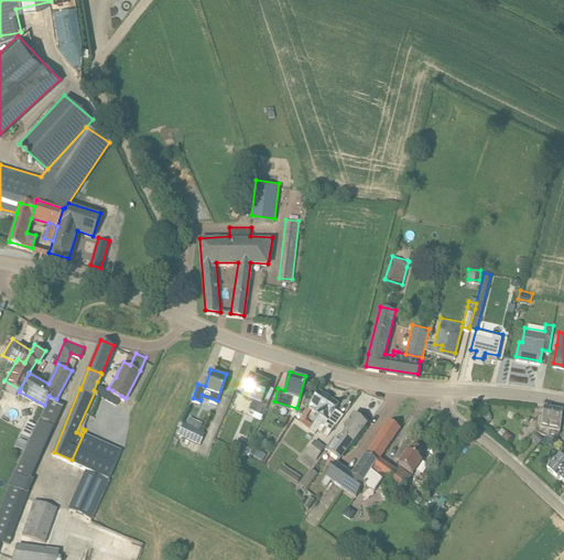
[(273,386),(268,384),(269,380),(251,373),(242,394),(252,398),(248,406),(262,412),(273,386)]
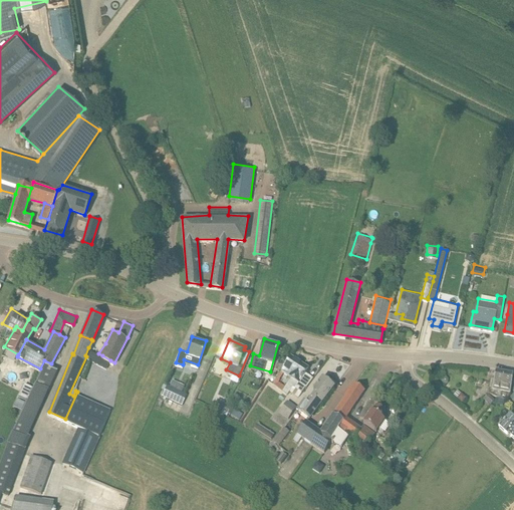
[(102,355),(98,353),(88,347),(85,355),(86,356),(98,362),(102,355)]
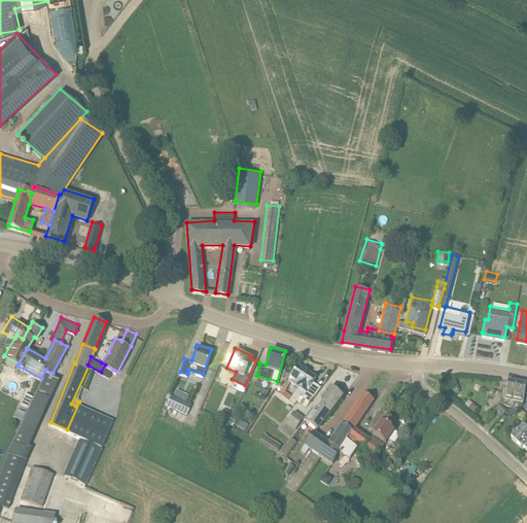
[(296,397),(306,405),(313,394),(314,394),(320,385),(313,379),(316,375),(297,362),(280,390),(294,402),(296,397)]
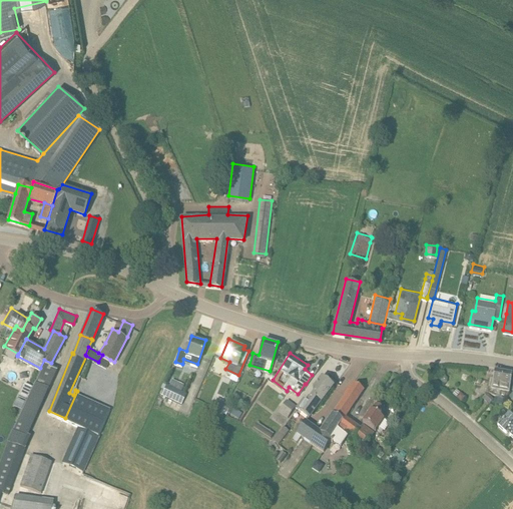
[(44,360),(40,368),(35,378),(49,384),(57,367),(51,363),(44,360)]
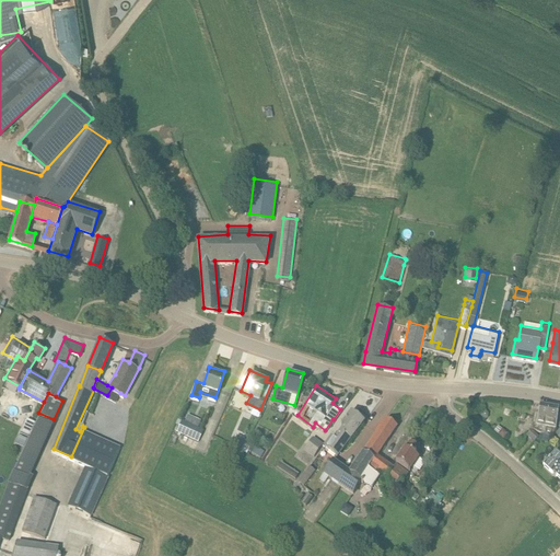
[(540,402),(538,408),(534,408),(531,425),(553,433),(555,425),(559,405),(540,402)]
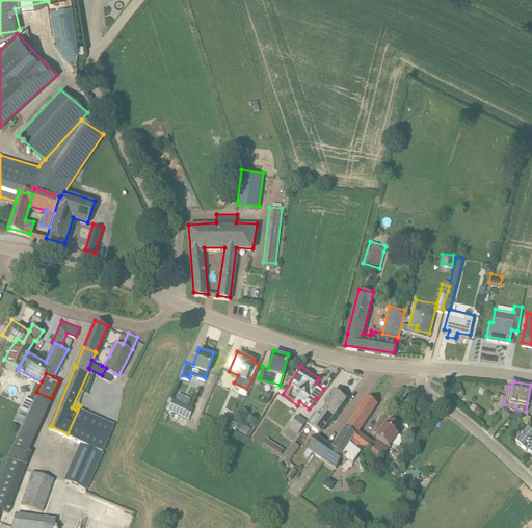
[(327,402),(337,410),(345,397),(334,388),(324,400),(327,402)]
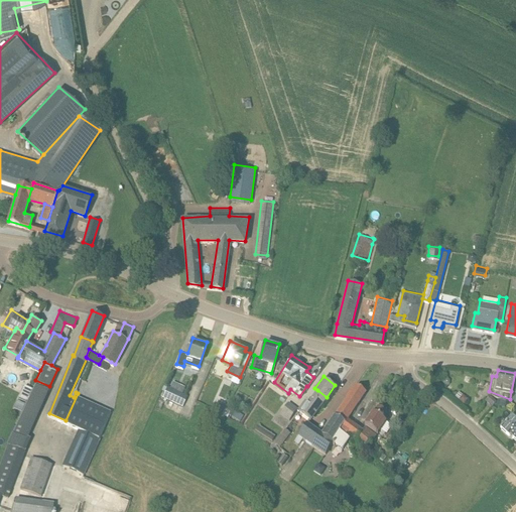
[(32,386),(24,382),(18,394),(26,398),(32,386)]
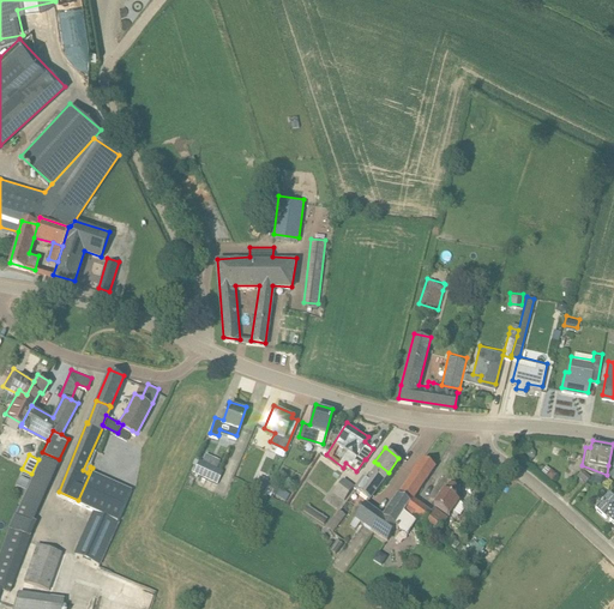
[(218,477),(223,466),(200,456),(196,466),(218,477)]
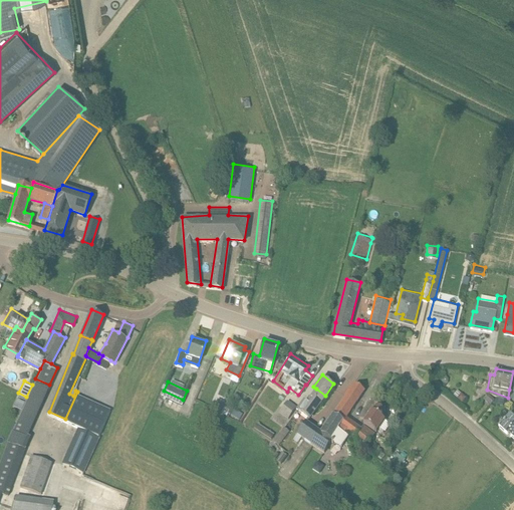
[(352,420),(346,415),(364,388),(354,381),(334,413),(343,420),(338,427),(344,432),(346,429),(352,420)]
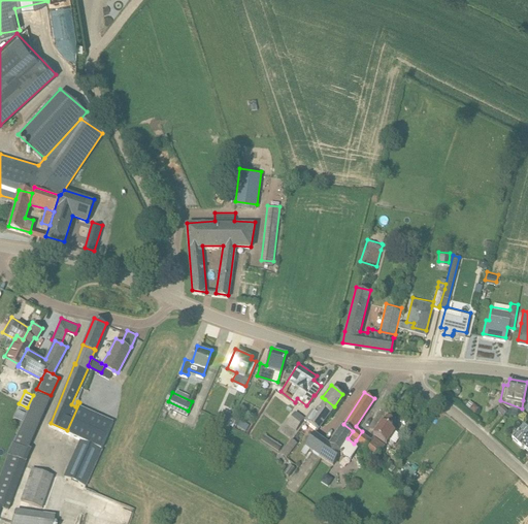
[(319,427),(334,406),(325,399),(316,412),(312,410),(305,418),(319,427)]
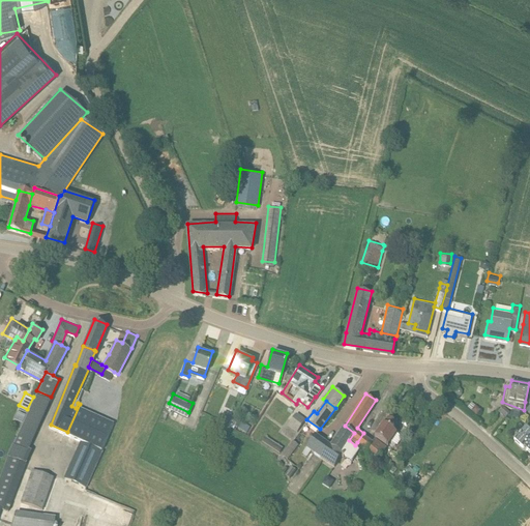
[(114,419),(80,404),(67,432),(81,438),(101,447),(114,419)]
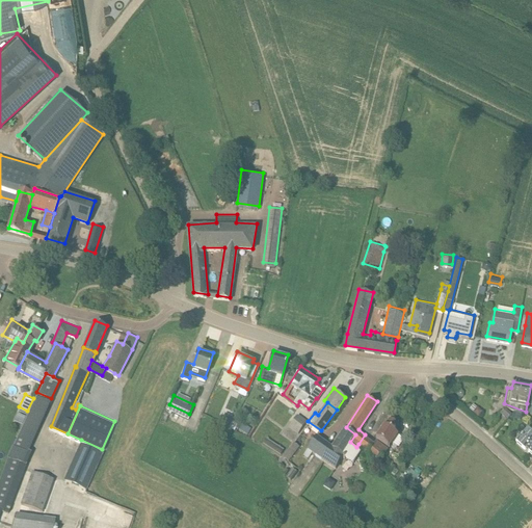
[(505,405),(501,410),(508,416),(511,412),(505,405)]
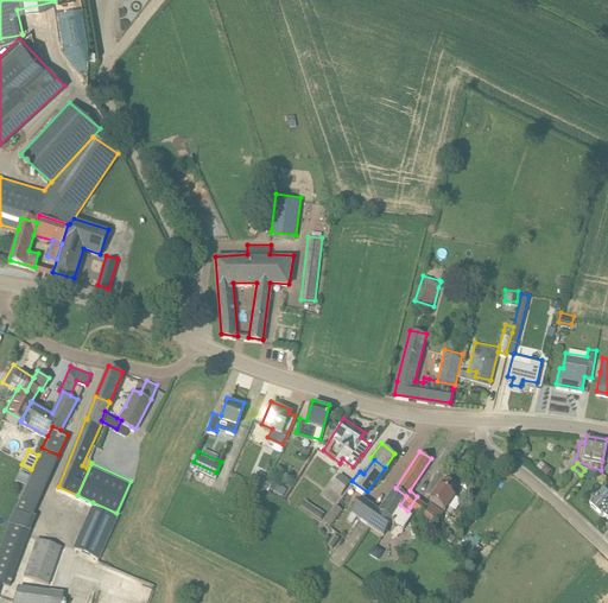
[(265,471),(257,468),(253,476),(261,480),(265,471)]
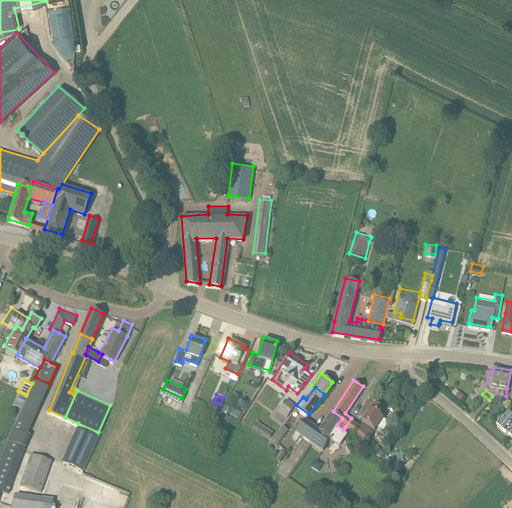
[(287,414),(295,403),(286,396),(278,407),(287,414)]
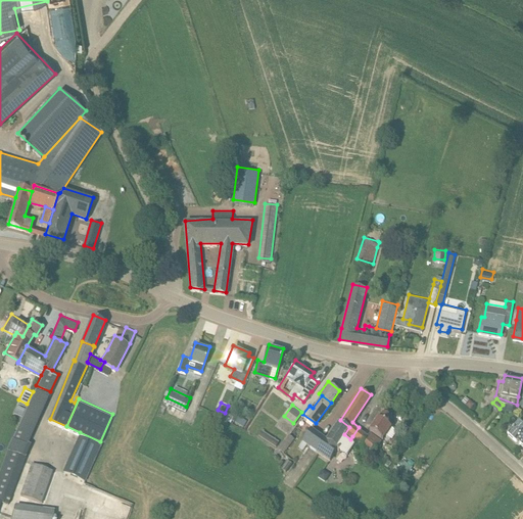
[(370,427),(383,436),(392,422),(389,420),(392,416),(383,409),(370,427)]
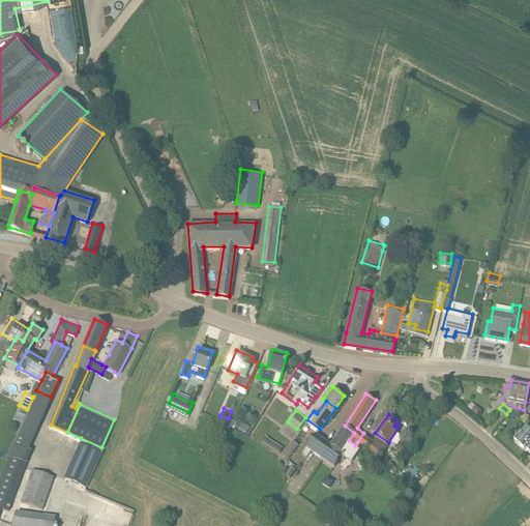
[(228,422),(234,426),(235,422),(246,430),(249,424),(239,417),(238,418),(231,415),(228,422)]
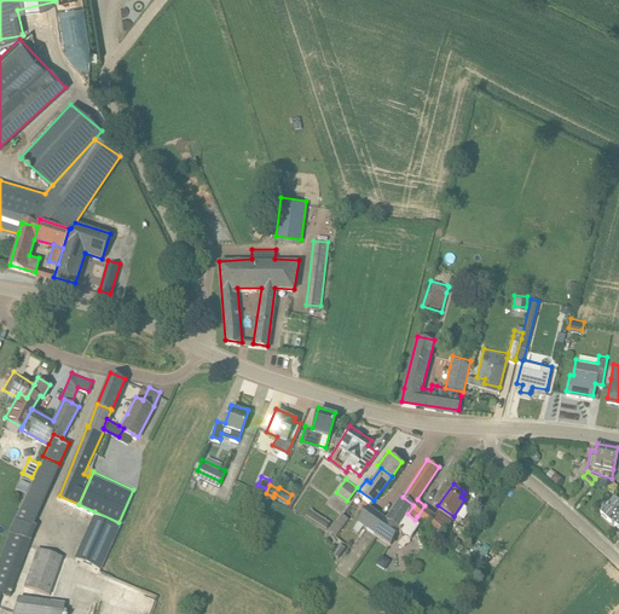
[(601,508),(611,517),(612,516),(618,522),(618,496),(615,492),(601,508)]
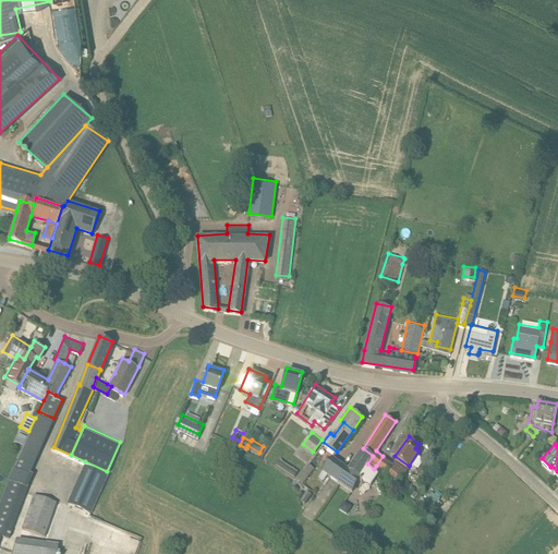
[(378,471),(374,469),(367,464),(373,456),(363,448),(350,468),(330,455),(322,469),(352,489),(360,477),(370,483),(378,471)]
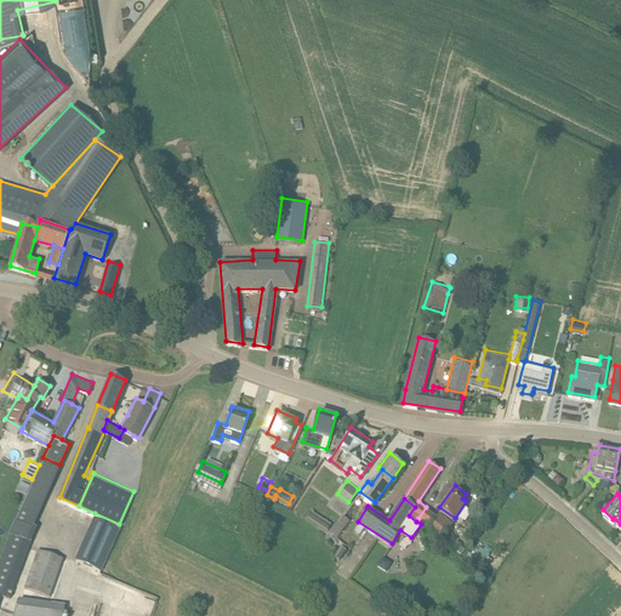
[(23,500),(15,515),(34,523),(41,507),(23,500)]
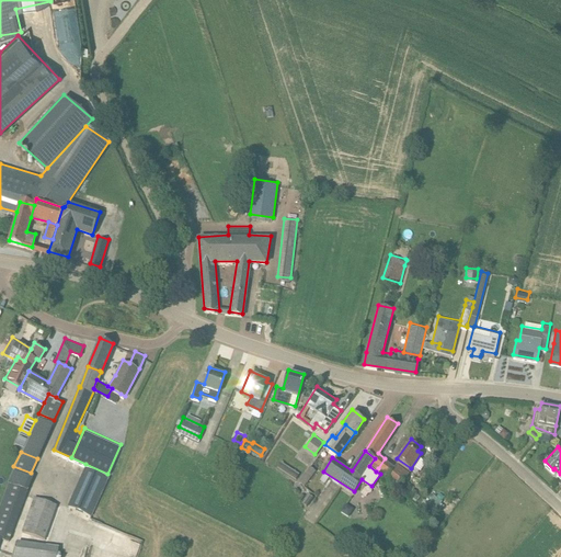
[(386,475),(393,464),(385,458),(378,468),(386,475)]
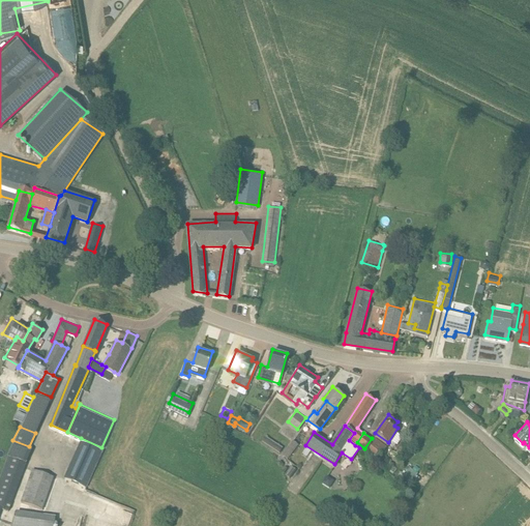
[(262,438),(280,449),(283,445),(264,434),(262,438)]
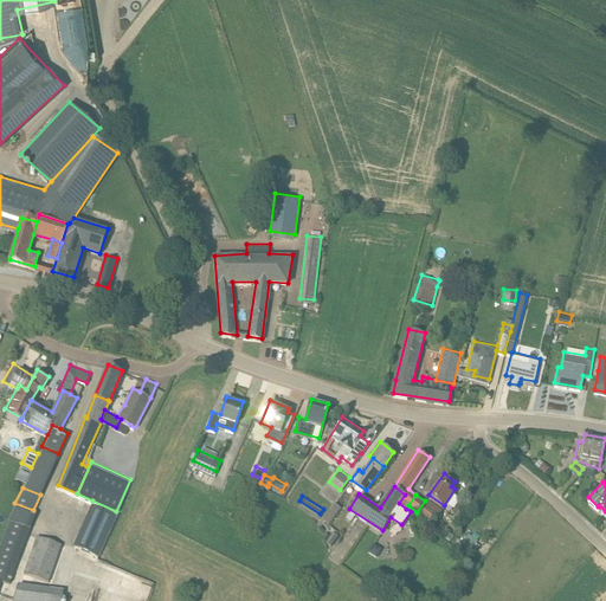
[(425,501),(417,512),(431,523),(443,508),(429,497),(425,501)]
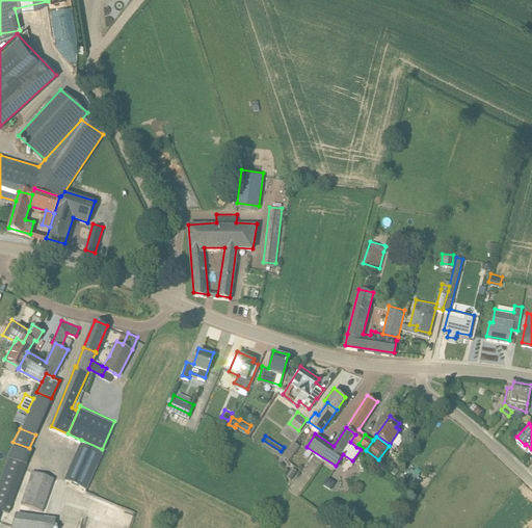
[(288,458),(299,444),(294,439),(283,454),(288,458)]
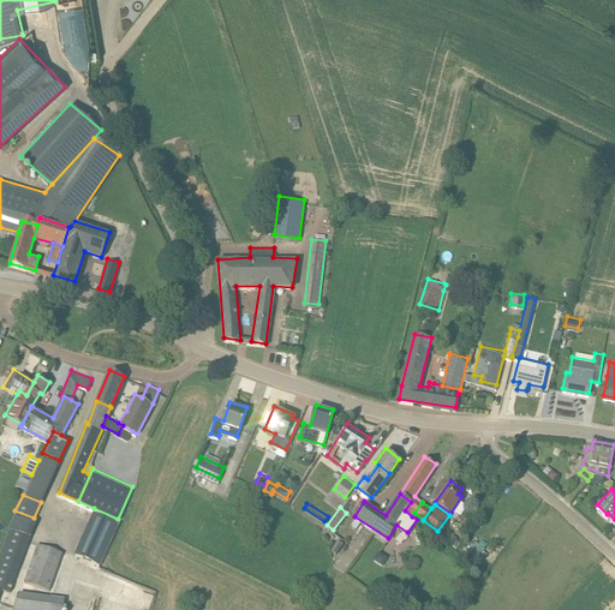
[(100,562),(119,520),(118,519),(94,508),(75,550),(100,562)]
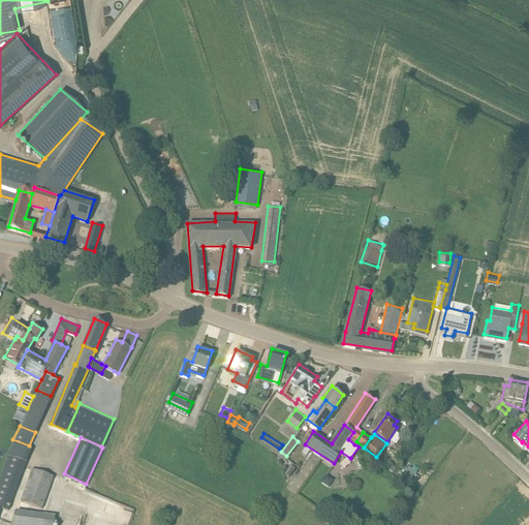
[(26,459),(7,453),(0,471),(0,503),(2,504),(8,506),(26,459)]
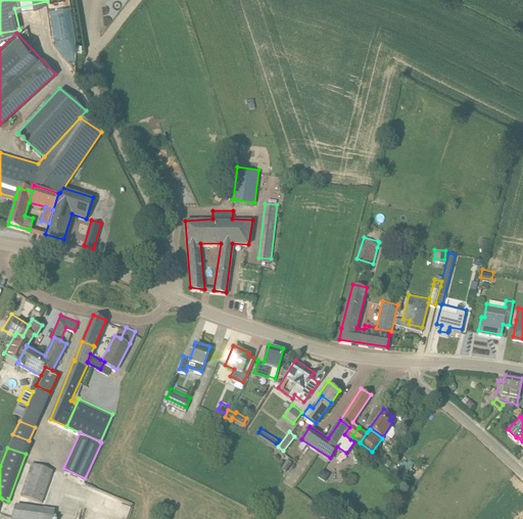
[(292,461),(288,459),(282,467),(286,470),(292,461)]
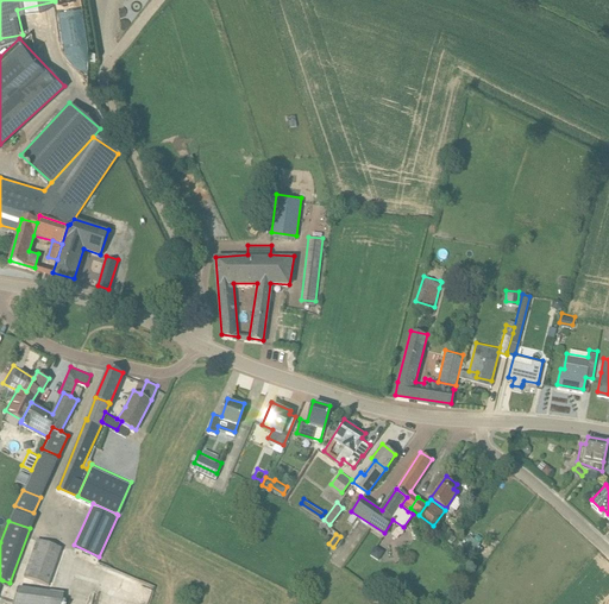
[(481,540),(471,534),(462,547),(471,553),(481,540)]
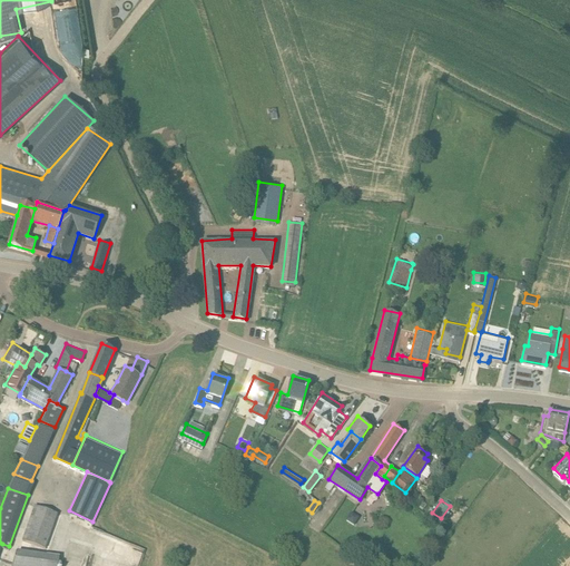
[(22,536),(32,539),(49,545),(60,510),(35,501),(22,536)]
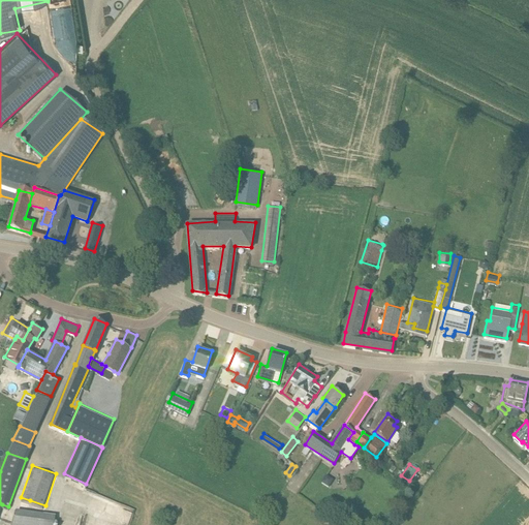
[(330,483),(335,475),(328,471),(323,479),(330,483)]
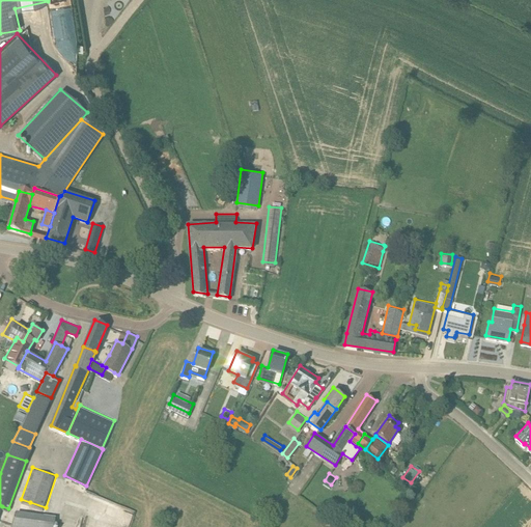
[(9,526),(53,526),(54,522),(14,517),(9,526)]
